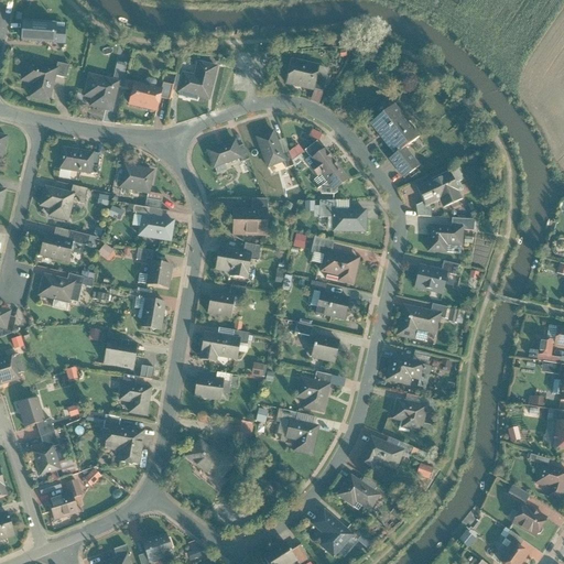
[(17,21),(15,42),(63,44),(64,28),(54,28),(54,23),(17,21)]
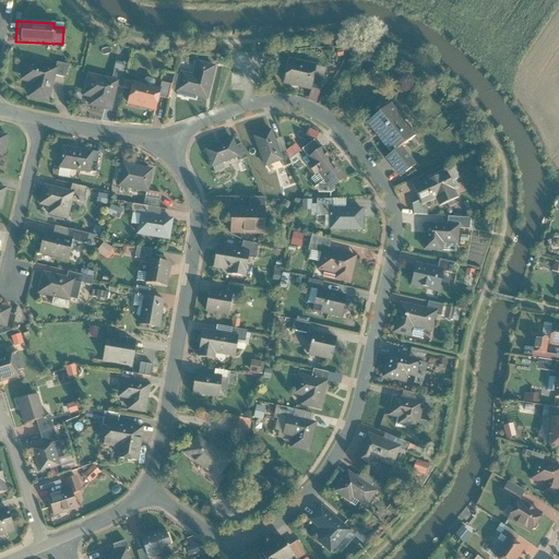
[(319,61),(288,55),(282,86),(311,92),(316,73),(326,75),(328,68),(318,66),(319,61)]
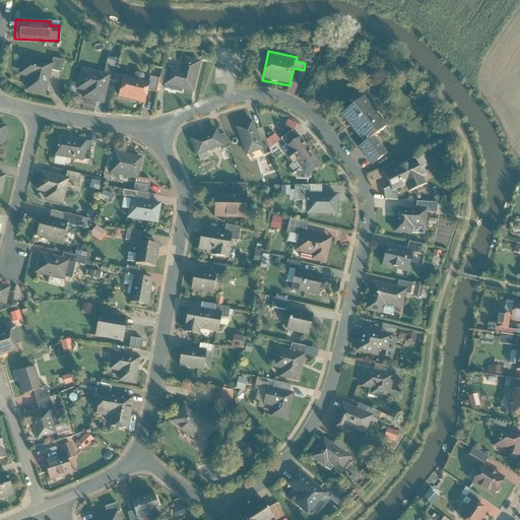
[(52,62),(26,54),(19,76),(30,79),(27,89),(47,95),(54,71),(62,73),(66,61),(53,57),(52,62)]
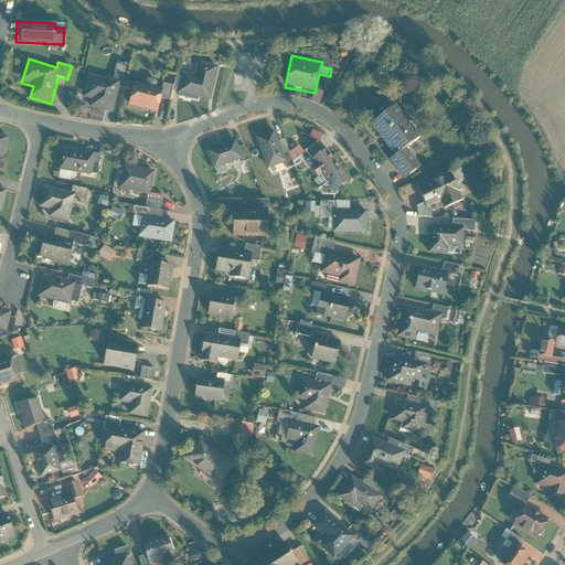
[(220,66),(198,62),(195,74),(182,71),(181,76),(176,75),(173,85),(162,82),(160,88),(134,82),(128,107),(157,114),(160,97),(172,100),(174,93),(178,94),(212,102),(220,66)]
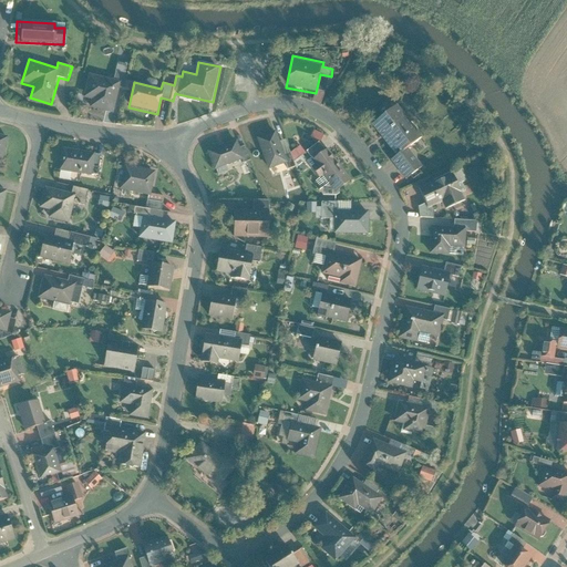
[(122,82),(91,75),(85,99),(92,101),(90,107),(115,113),(122,82)]
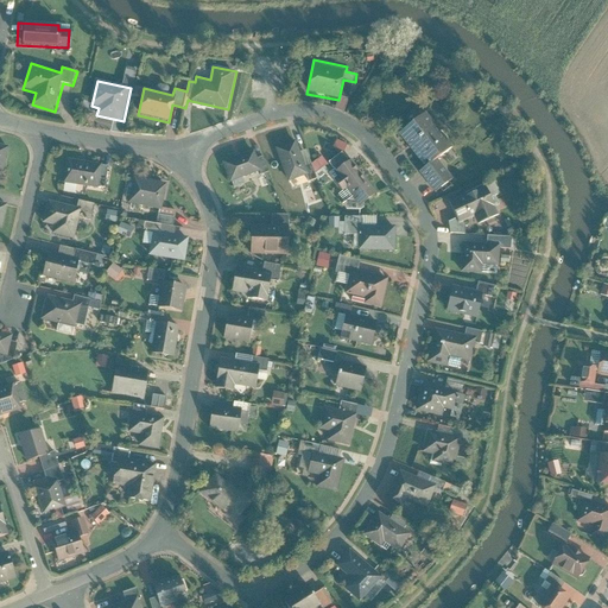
[(453,147),(426,113),(399,133),(425,168),(419,172),(435,194),(455,179),(439,157),(453,147)]
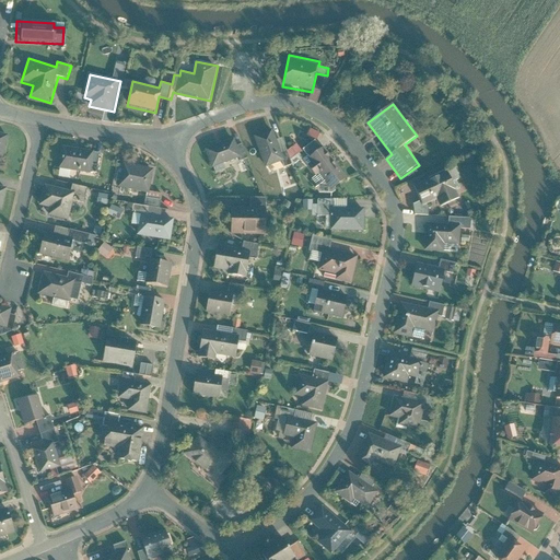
[(273,129),(255,136),(266,166),(283,160),(273,129)]
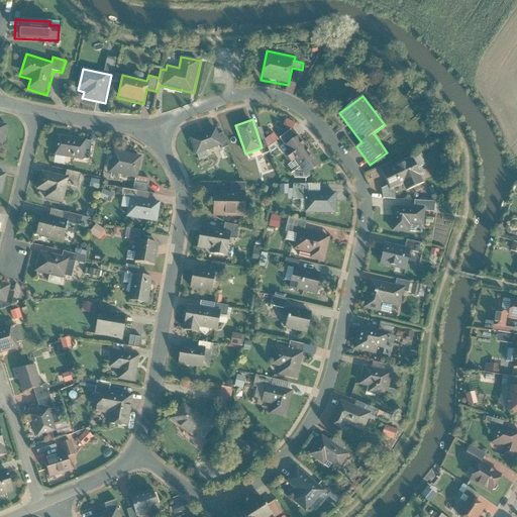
[(8,125),(0,122),(0,144),(4,145),(8,125)]
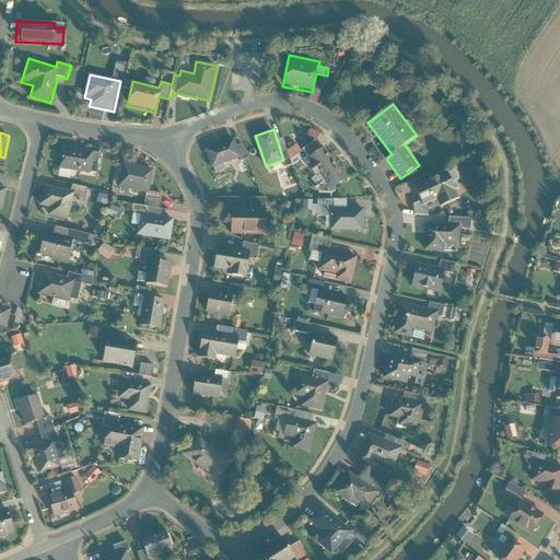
[(234,136),(205,148),(213,167),(243,156),(234,136)]
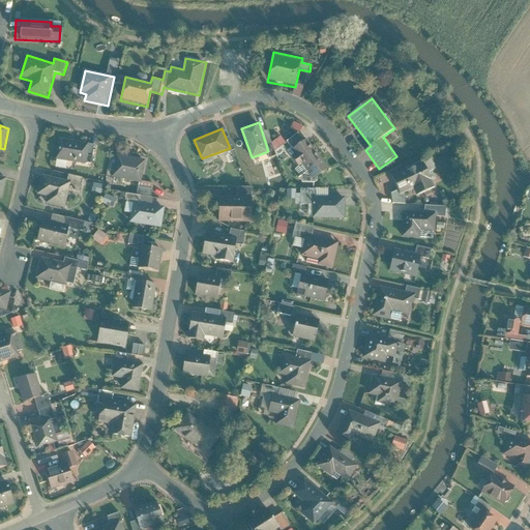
[(300,177),(305,186),(314,181),(330,171),(310,138),(290,150),(304,175),(300,177)]
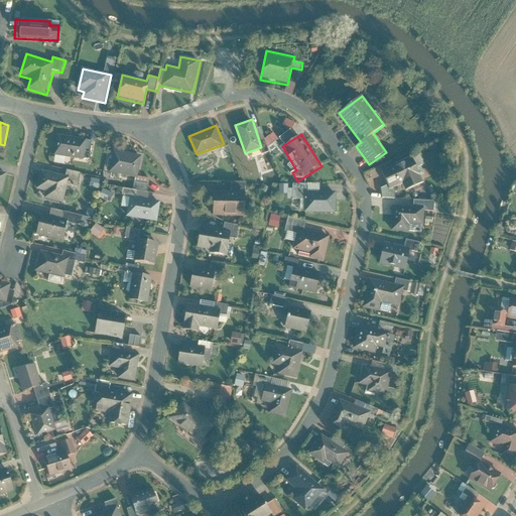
[(90,141),(58,135),(54,156),(86,162),(90,141)]
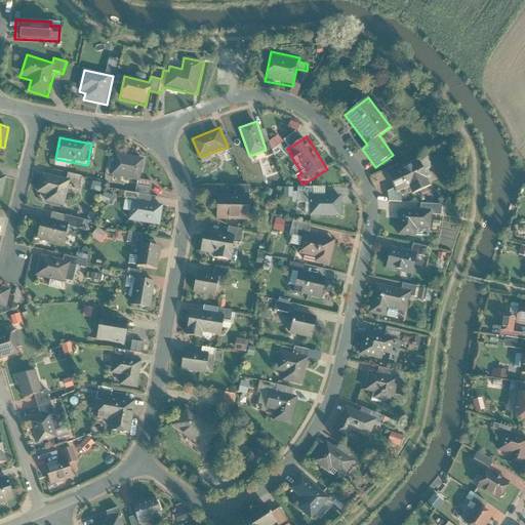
[(287,149),(279,137),(269,145),(276,156),(287,149)]
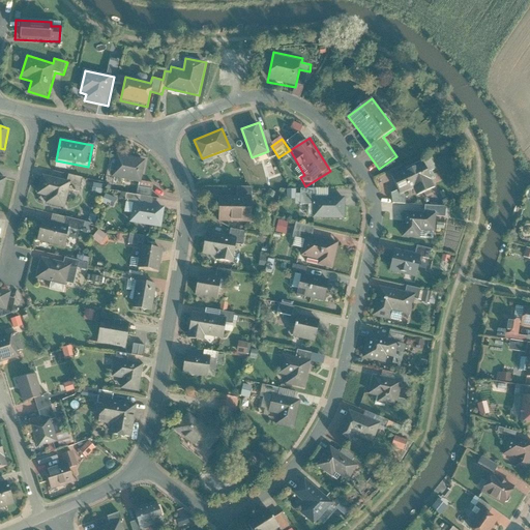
[(147,158),(116,152),(112,177),(139,182),(138,187),(153,190),(155,183),(143,181),(147,158)]
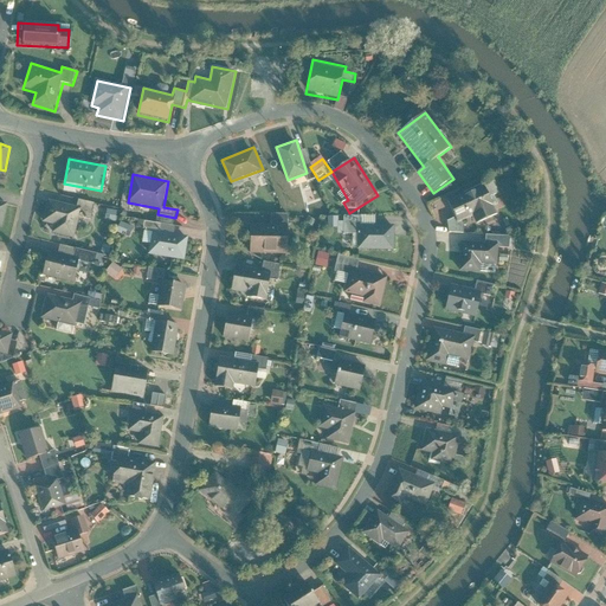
[(269,174),(258,179),(262,188),(272,185),(269,174)]
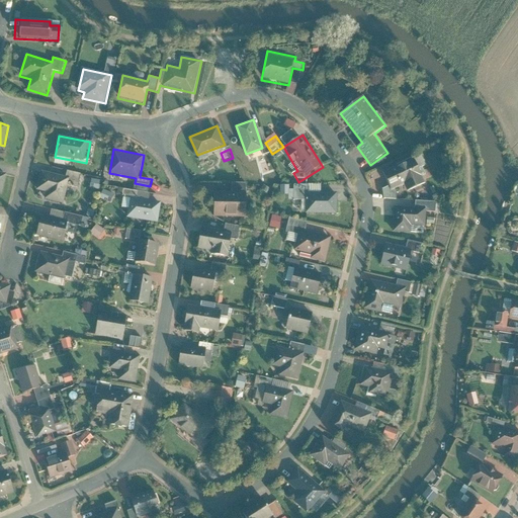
[(272,154),(263,158),(267,167),(276,163),(272,154)]
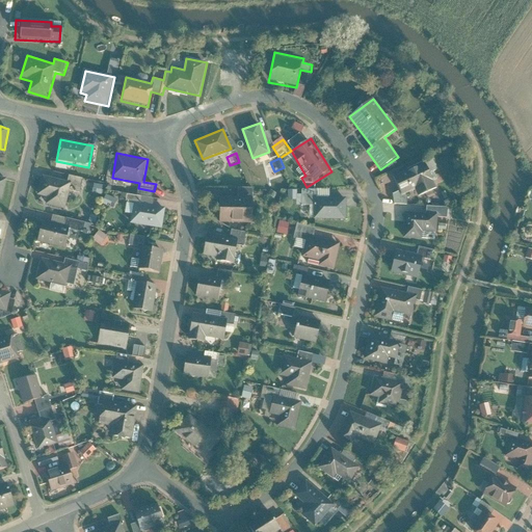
[(425,161),(394,175),(402,194),(417,188),(420,195),(437,188),(425,161)]
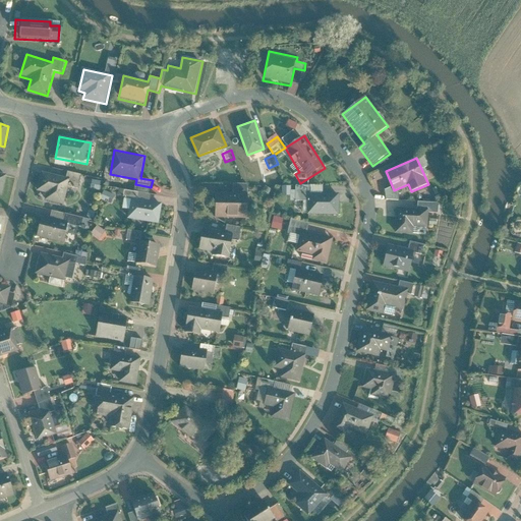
[(66,177),(42,172),(38,190),(48,192),(46,199),(65,204),(69,187),(78,189),(81,175),(67,171),(66,177)]
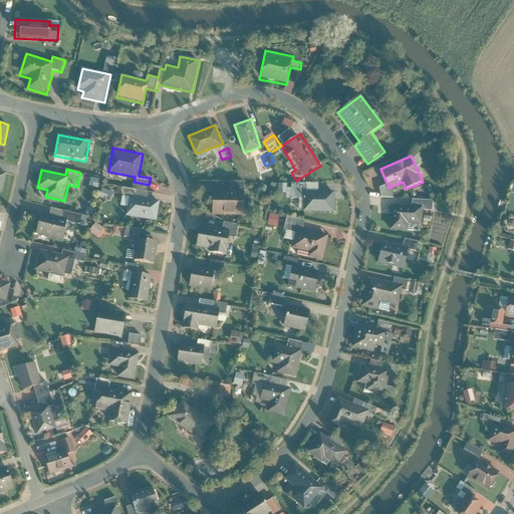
[(100,179),(89,177),(88,189),(98,190),(100,179)]
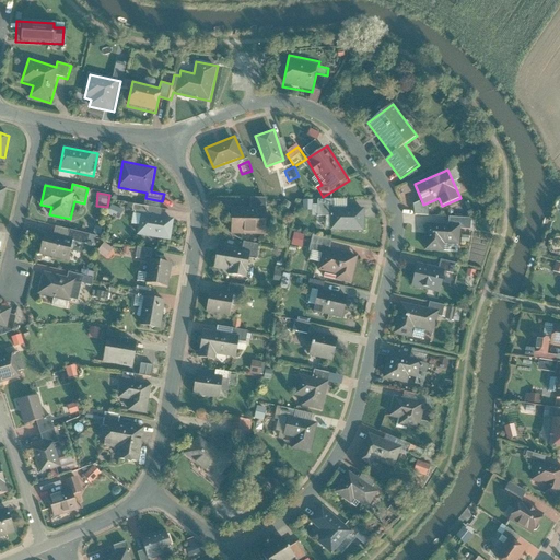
[(251,209),(233,209),(233,235),(267,235),(267,198),(251,198),(251,209)]
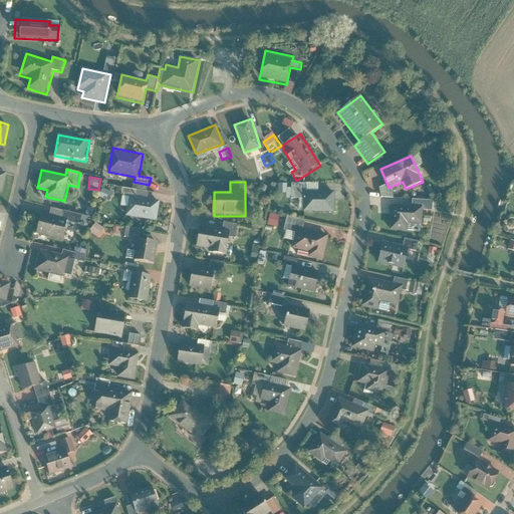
[(319,184),(292,183),(292,198),(300,198),(300,212),(335,212),(335,191),(319,191),(319,184)]
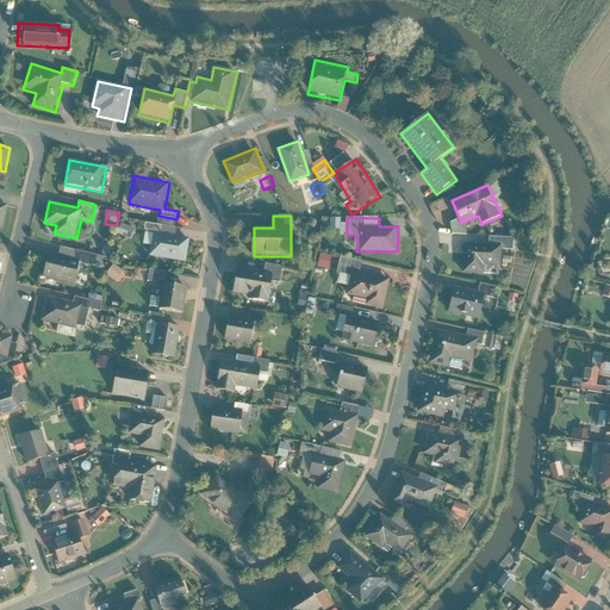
[(136,229),(122,223),(118,234),(132,240),(136,229)]
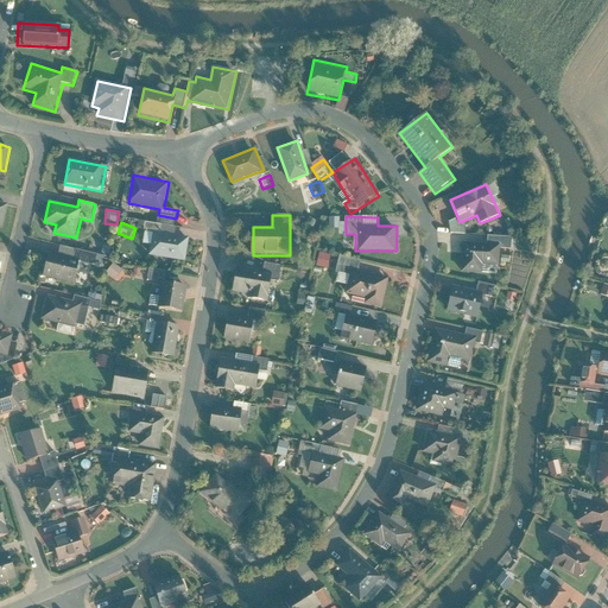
[(191,239),(154,233),(150,254),(188,260),(191,239)]
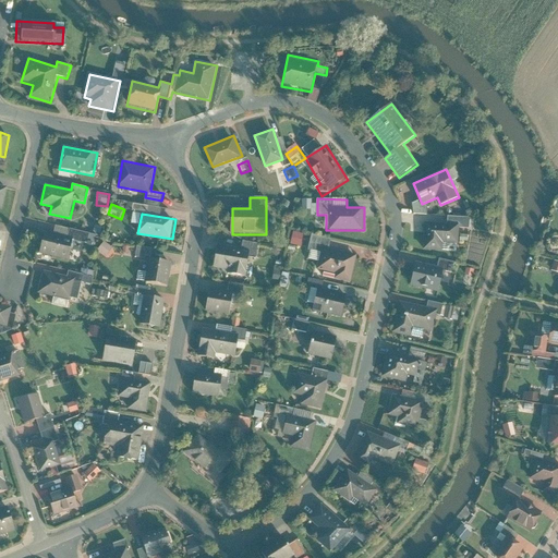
[(448,223),(425,222),(424,251),(443,252),(444,244),(460,245),(461,229),(470,230),(471,218),(448,217),(448,223)]
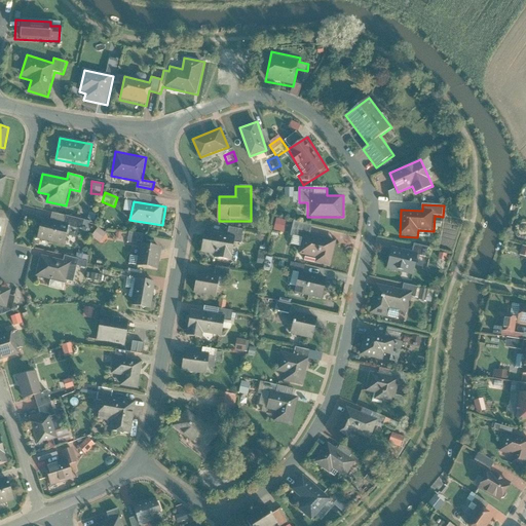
[(283,230),(286,221),(276,219),(274,228),(283,230)]
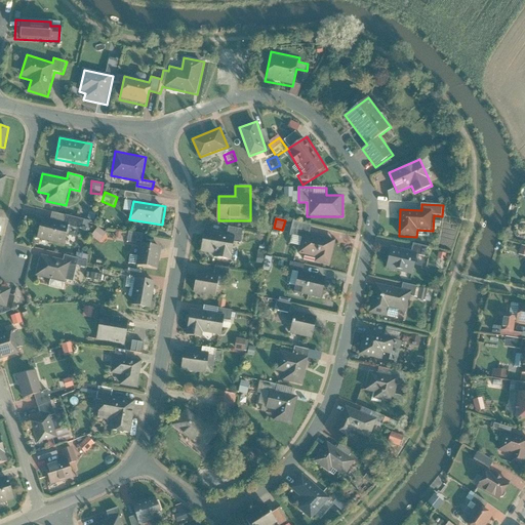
[(68,225),(43,219),(40,238),(65,243),(68,225)]
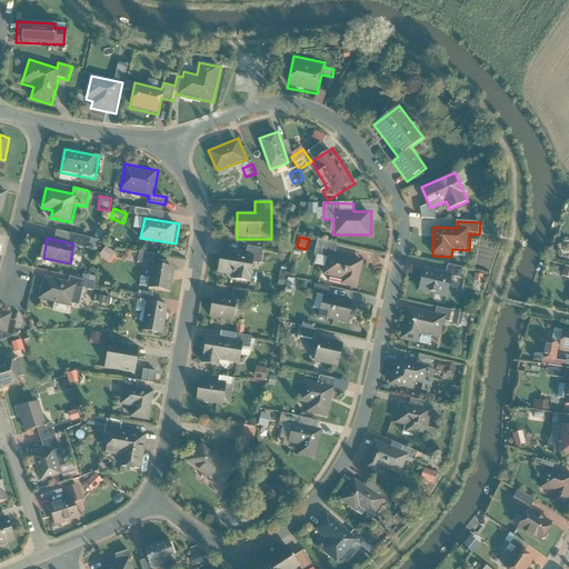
[(338,243),(319,239),(315,265),(325,267),(322,276),(342,280),(341,286),(358,289),(363,260),(336,255),(338,243)]
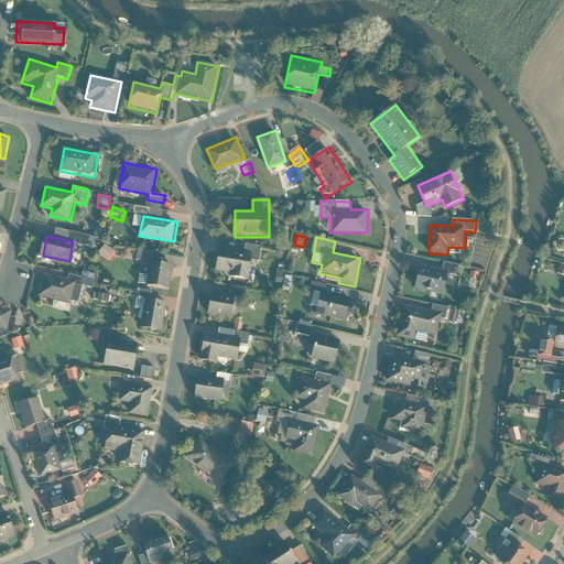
[(106,243),(98,252),(107,260),(115,251),(106,243)]
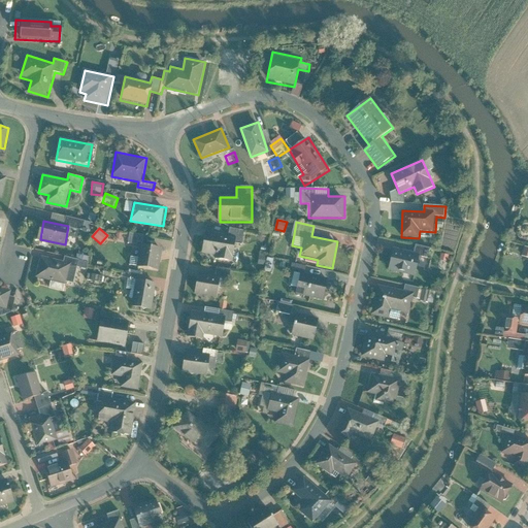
[(228,234),(205,232),(203,255),(217,256),(216,261),(234,263),(236,243),(244,244),(246,230),(229,228),(228,234)]
